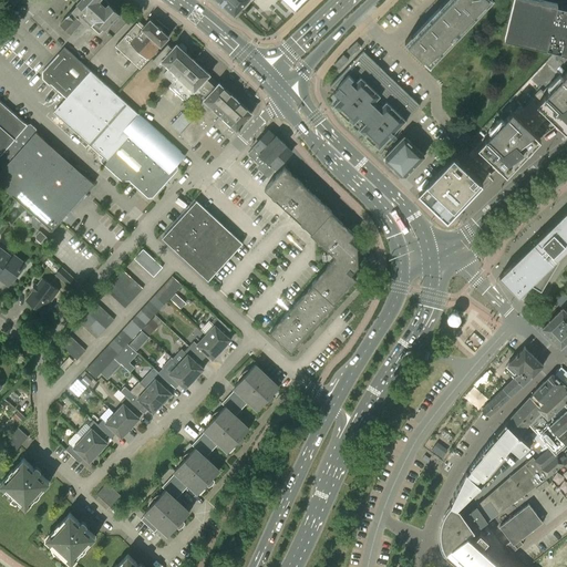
[(0,6),(0,18),(0,19),(17,1),(14,0),(6,0),(0,7),(0,6)]
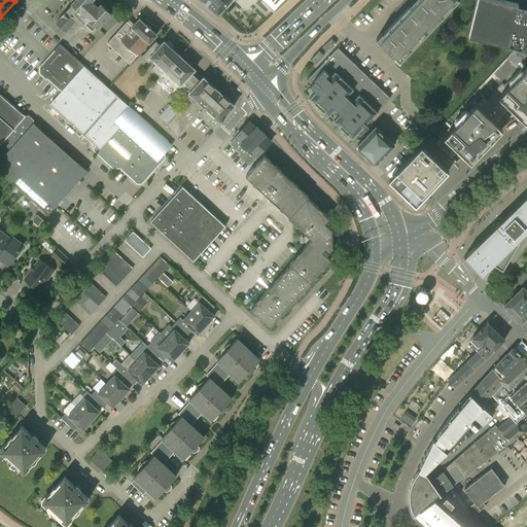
[(75,0),(72,3),(73,4),(57,22),(67,32),(78,20),(80,22),(97,0),(75,0)]
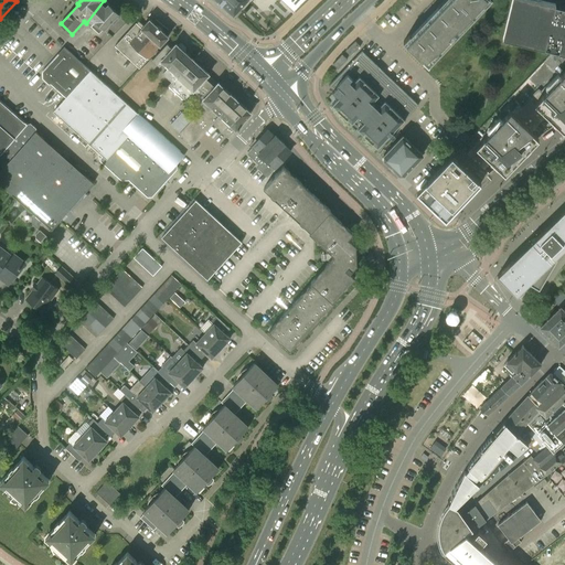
[(105,0),(104,0),(86,23),(89,27),(92,24),(100,33),(104,29),(105,28),(117,14),(108,6),(108,3),(107,2),(106,1),(105,0)]
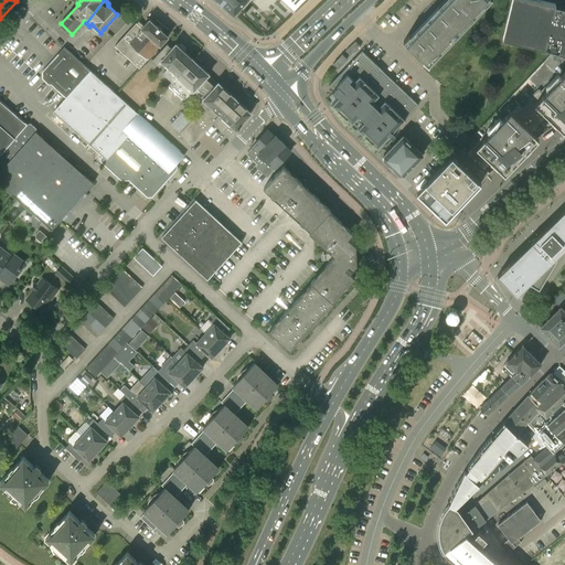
[(216,0),(233,16),(247,0),(216,0)]
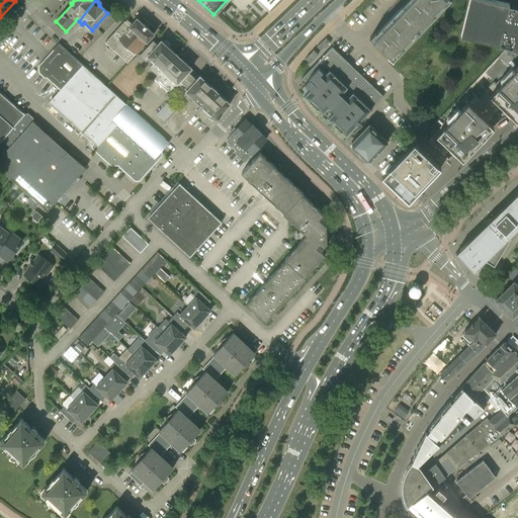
[(407,0),(376,32),(375,31),(369,37),(393,60),(449,0),(407,0)]
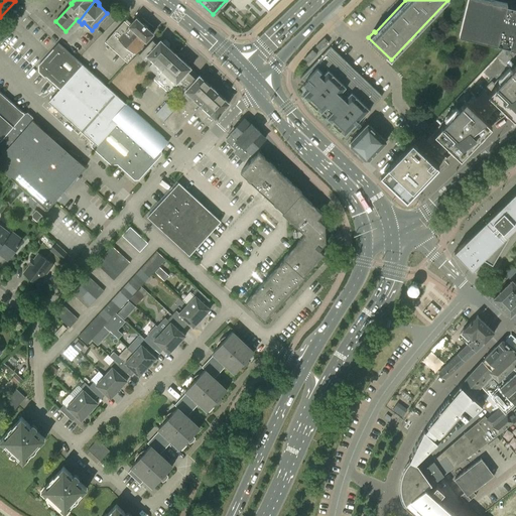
[(507,4),(492,0),(467,0),(459,35),(497,44),(505,46),(512,48),(515,48),(515,6),(507,5),(507,4)]
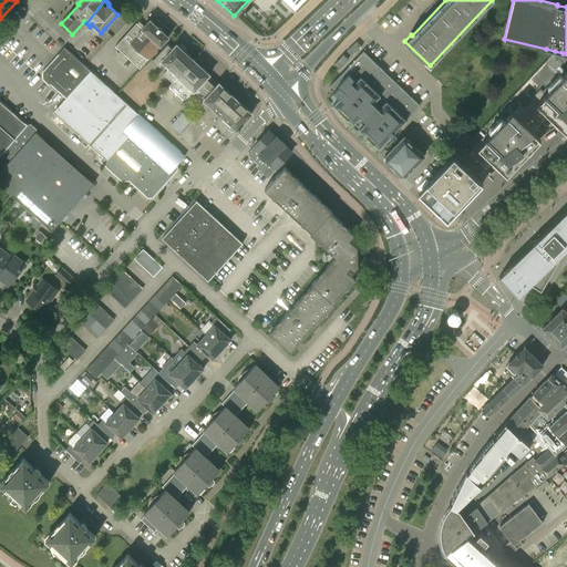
[(168,37),(150,20),(145,26),(140,20),(115,47),(140,69),(147,60),(146,59),(160,45),(161,47),(168,37)]
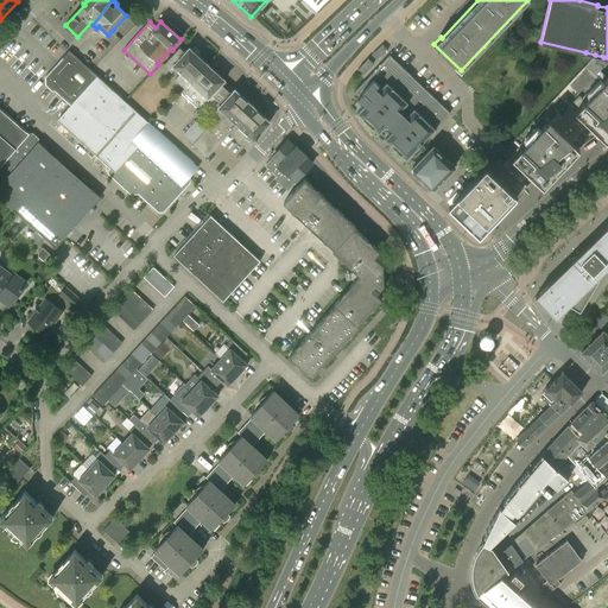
[(387,50),(382,44),(372,55),(377,61),(387,50)]
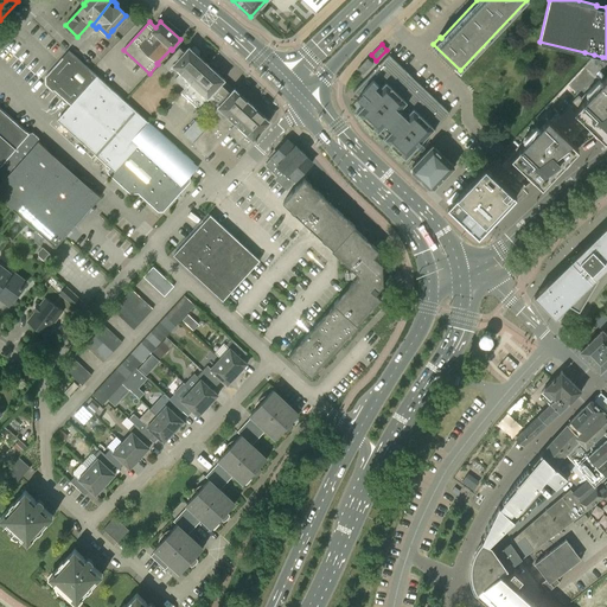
[(174,78),(184,88),(206,63),(198,56),(199,53),(199,51),(196,48),(192,48),(191,49),(190,49),(189,48),(187,49),(189,49),(185,52),(179,48),(164,64),(171,71),(174,68),(180,72),(174,78)]
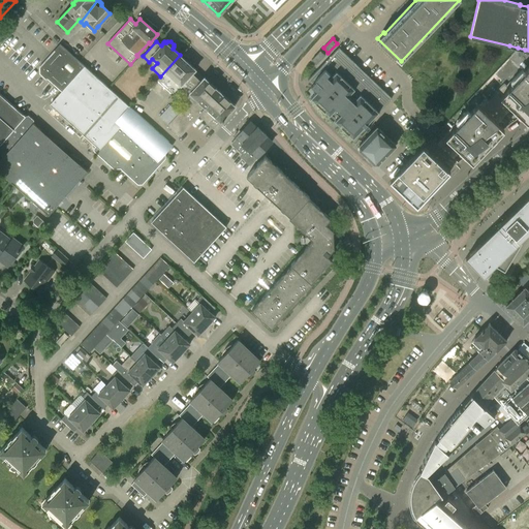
[(50,104),(95,146),(93,149),(93,151),(114,169),(120,168),(137,185),(143,185),(166,158),(165,154),(161,150),(168,142),(160,133),(130,106),(109,88),(79,61),(60,44),(59,45),(51,54),(43,63),(39,67),(40,73),(45,79),(48,79),(62,91),(50,104)]
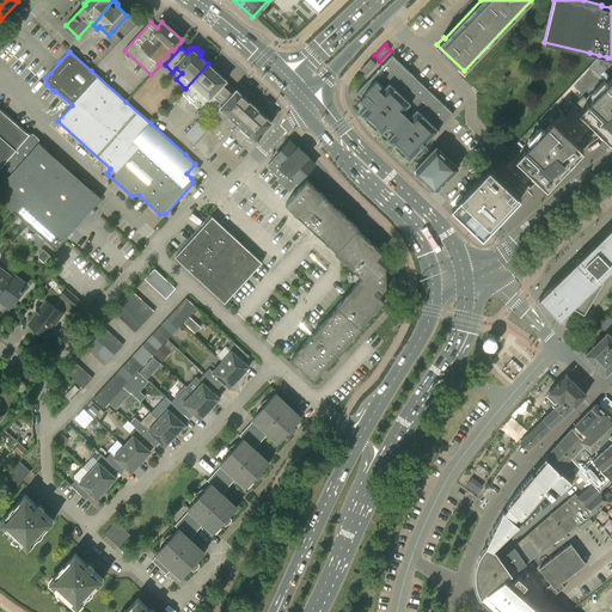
[(392,145),(409,160),(439,129),(434,126),(438,122),(441,126),(453,114),(392,55),(368,80),(356,92),(361,97),(360,99),(362,101),(367,105),(360,114),(381,134),(383,133),(389,139),(387,140),(392,145)]
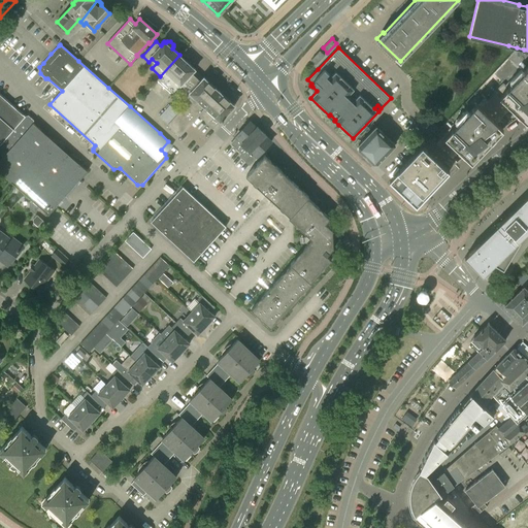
[(520,116),(526,122),(527,120),(527,50),(524,50),(517,47),(439,129),(435,133),(431,137),(391,179),(417,204),(432,188),(435,190),(443,180),(446,183),(459,169),(455,164),(465,156),(471,162),(503,129),(502,129),(520,116)]
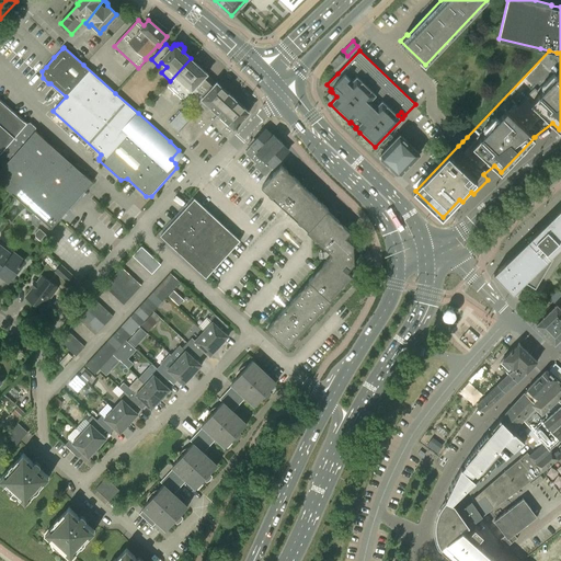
[(335,68),(344,58),(340,54),(331,64),(335,68)]
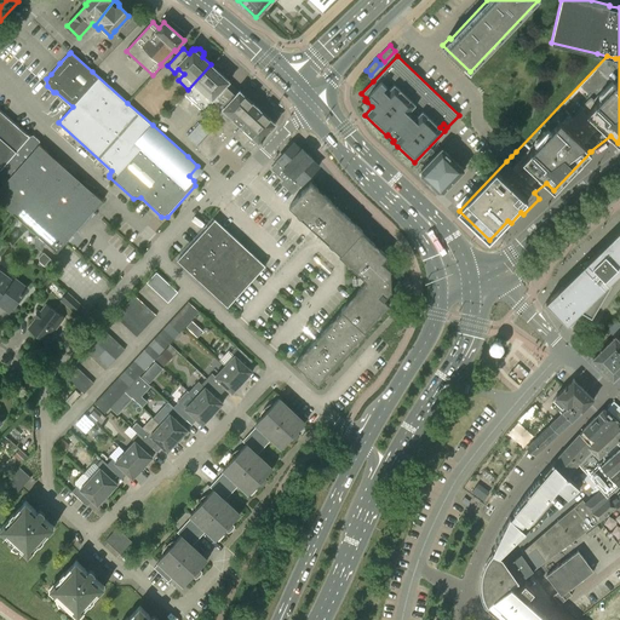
[(212,65),(211,64),(188,90),(184,95),(202,112),(213,99),(223,109),(219,113),(224,116),(222,120),(208,133),(197,145),(197,147),(212,160),(218,154),(224,147),(231,138),(235,136),(233,133),(257,107),(240,91),(239,92),(228,82),(229,81),(228,80),(212,65)]
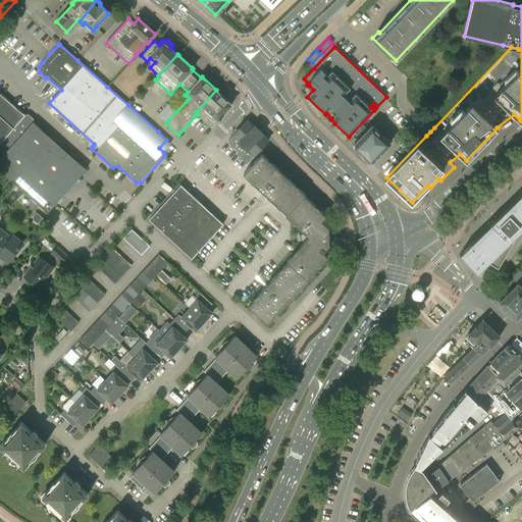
[(217,120),(231,104),(216,90),(196,112),(198,114),(204,119),(203,120),(211,127),(217,120)]
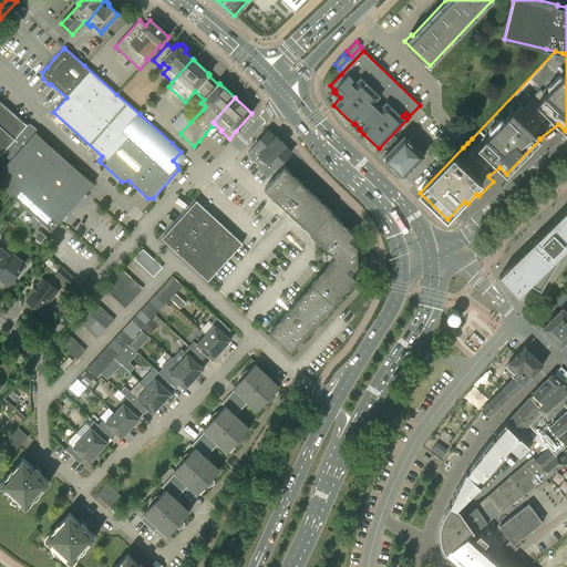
[(0,164),(3,168),(0,172),(0,184),(43,223),(52,230),(60,222),(85,193),(86,193),(94,184),(82,174),(83,171),(78,165),(73,166),(70,162),(70,158),(64,154),(61,155),(48,143),(35,133),(37,129),(31,124),(27,125),(0,100),(0,164)]
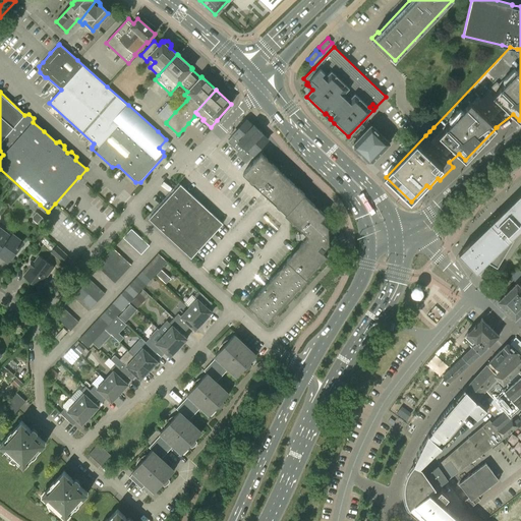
[(175,112),(168,105),(159,115),(166,122),(175,112)]
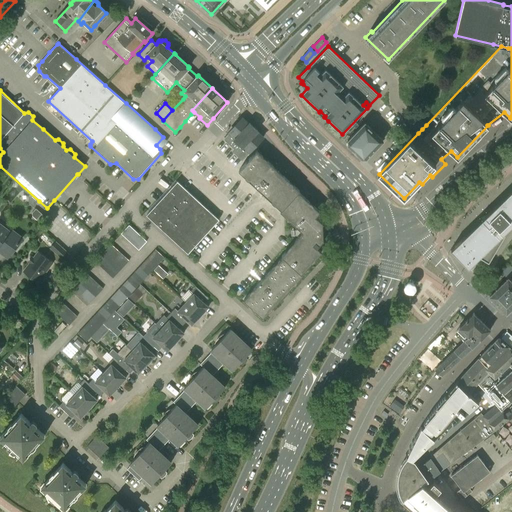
[(232,150),(242,159),(263,137),(257,131),(257,130),(249,123),(242,118),(229,132),(229,133),(224,139),(234,148),(232,150)]
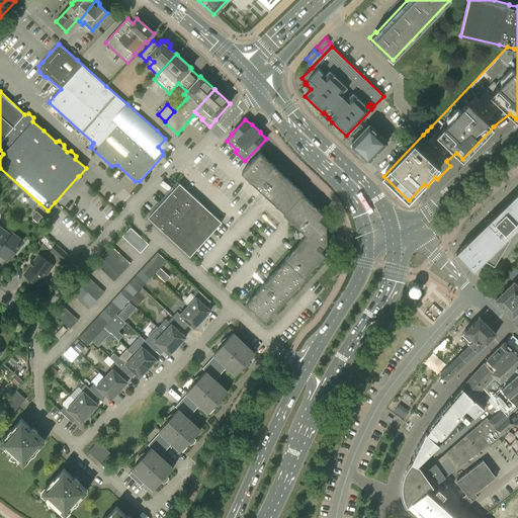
[(387,142),(369,124),(362,131),(352,142),(351,142),(351,147),(352,147),(366,160),(366,161),(370,161),(370,160),(387,142)]
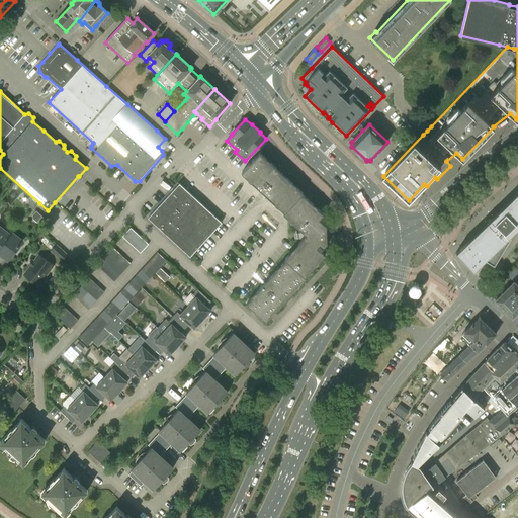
[(257,314),(266,321),(269,318),(274,313),(284,301),(287,298),(290,295),(307,277),(306,276),(325,255),(321,250),(328,243),(327,242),(328,242),(327,237),(329,236),(329,235),(329,233),(327,232),(327,228),(326,227),(327,226),(319,219),(324,214),(301,194),(303,193),(286,178),(281,173),(276,168),(260,153),(241,173),(263,192),(265,194),(278,206),(284,212),(283,213),(286,217),(289,219),(305,233),(306,234),(306,236),(306,237),(305,238),(285,259),(286,260),(271,275),(266,281),(262,286),(247,303),(255,311),(254,311),(257,314)]
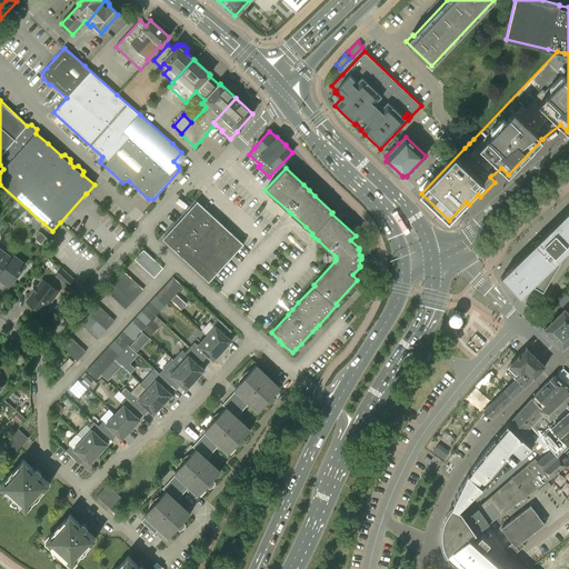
[(222,225),(197,201),(162,239),(209,282),(211,279),(243,245),(230,232),(227,228),(222,225)]
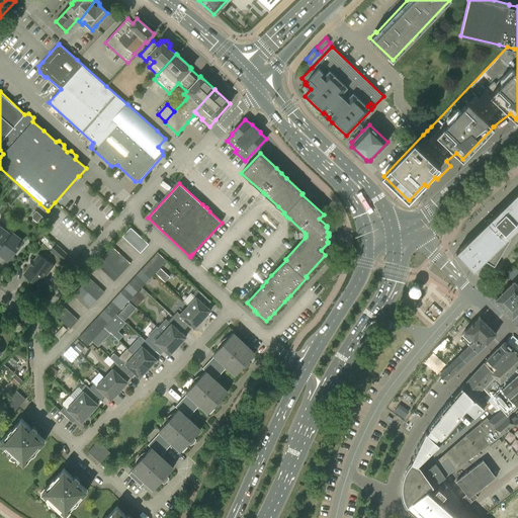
[(511,238),(509,236),(517,227),(517,191),(490,220),(456,252),(473,270),(485,259),(490,262),(494,265),(511,238)]
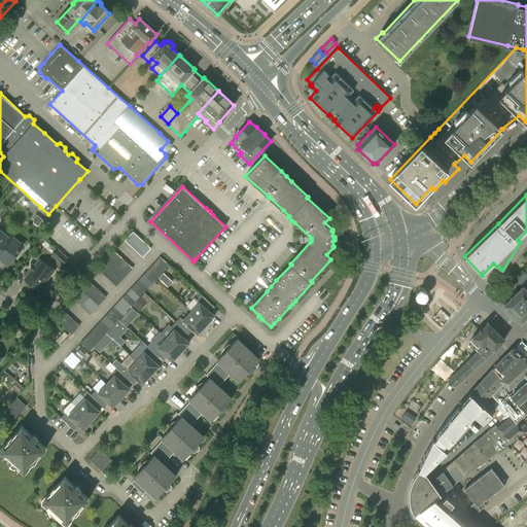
[(33,222),(37,226),(43,220),(37,214),(33,219),(33,222)]
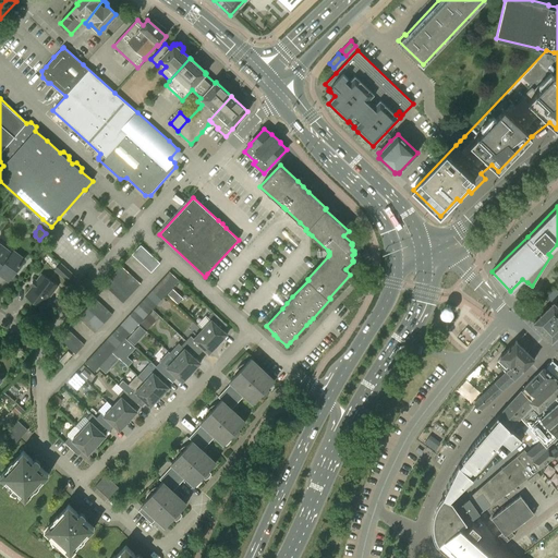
[(132,254),(136,259),(146,250),(141,245),(132,254)]
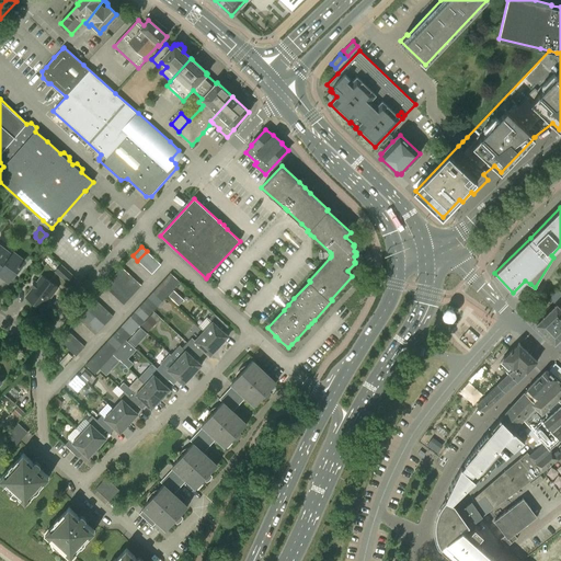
[(0,272),(11,279),(22,264),(12,255),(10,259),(0,250),(0,272)]
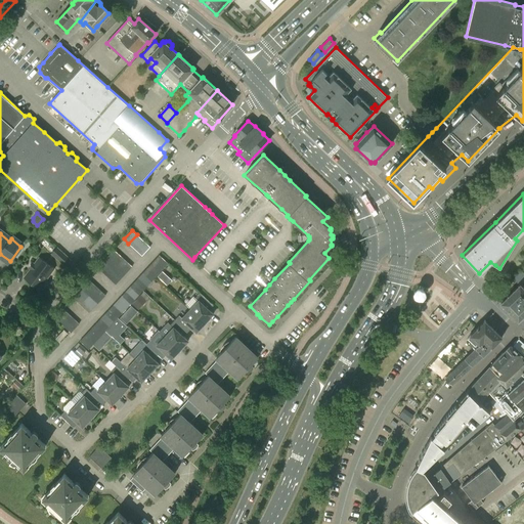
[(137,234),(128,244),(133,247),(141,238),(137,234)]
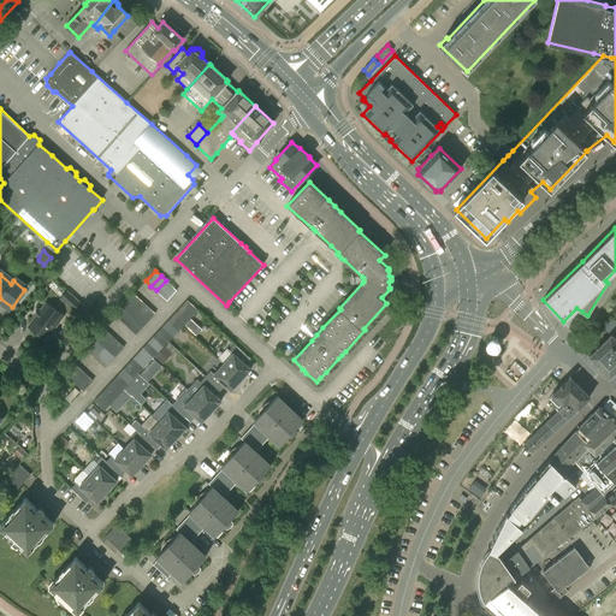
[(166,280),(157,290),(161,295),(171,285),(166,280)]
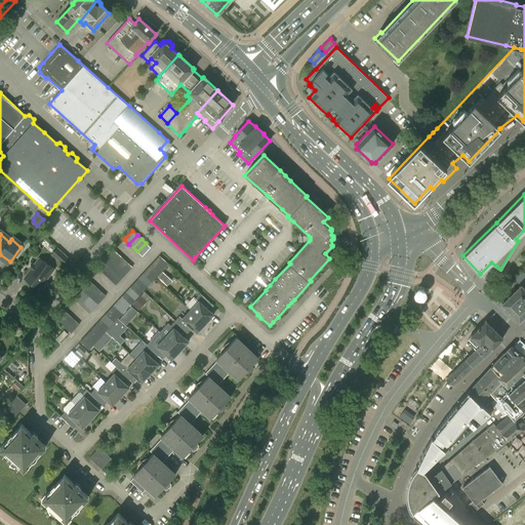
[(151,247),(146,243),(137,251),(143,256),(151,247)]
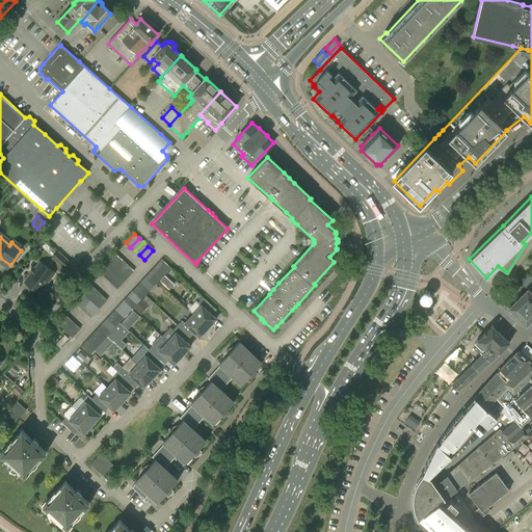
[(58,250),(51,258),(62,268),(69,261),(58,250)]
